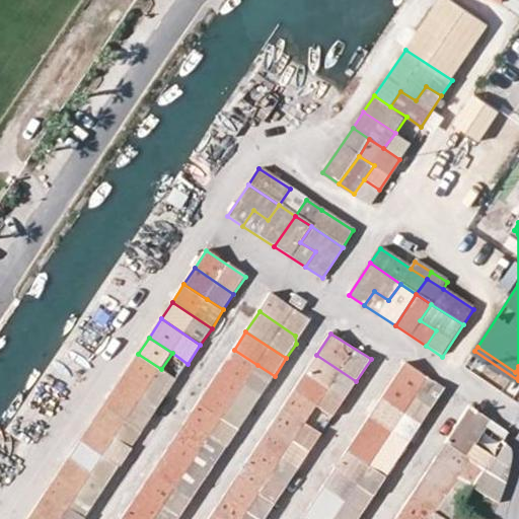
[(222,369),(262,394),(275,376),(257,365),(234,350),(222,369)]
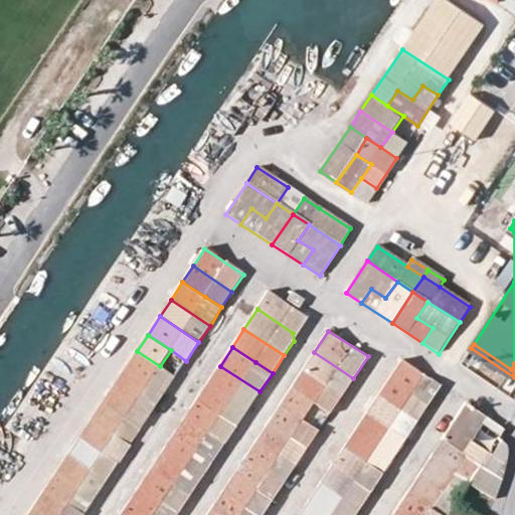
[(126,369),(164,394),(176,376),(160,366),(137,351),(126,369)]
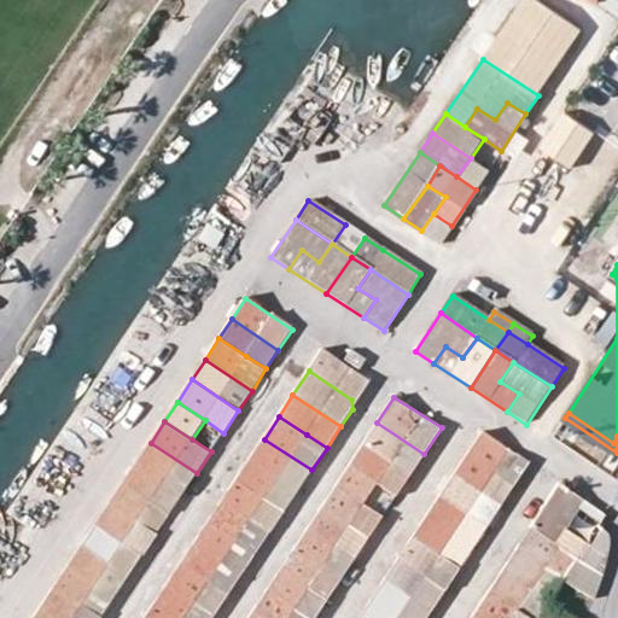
[(390,462),(409,476),(424,454),(377,423),(363,444),(390,462)]
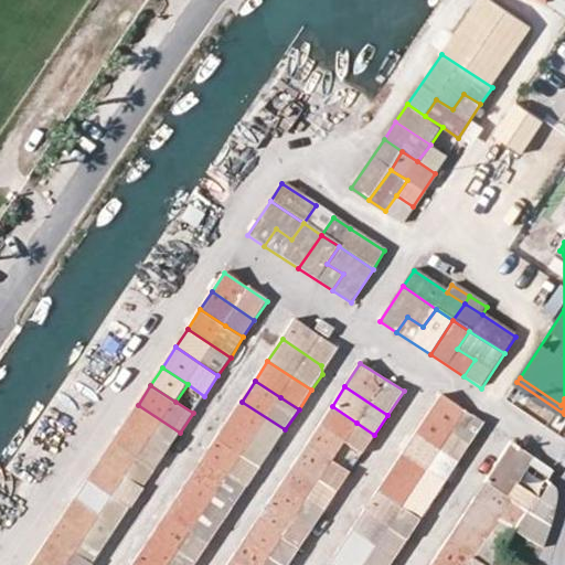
[(452,433),(470,444),(484,423),(443,395),(427,416),(452,433)]
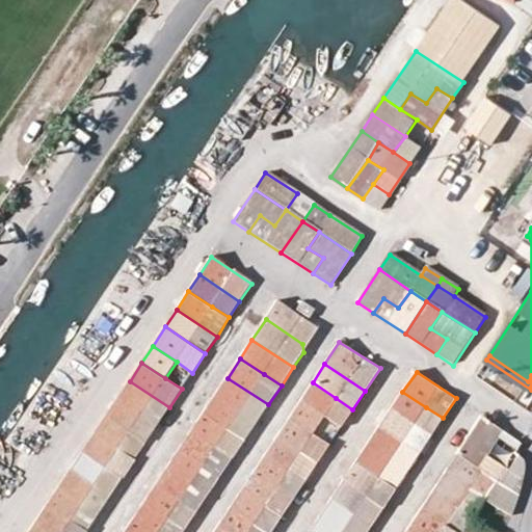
[(216,395),(258,422),(268,404),(228,378),(216,395)]
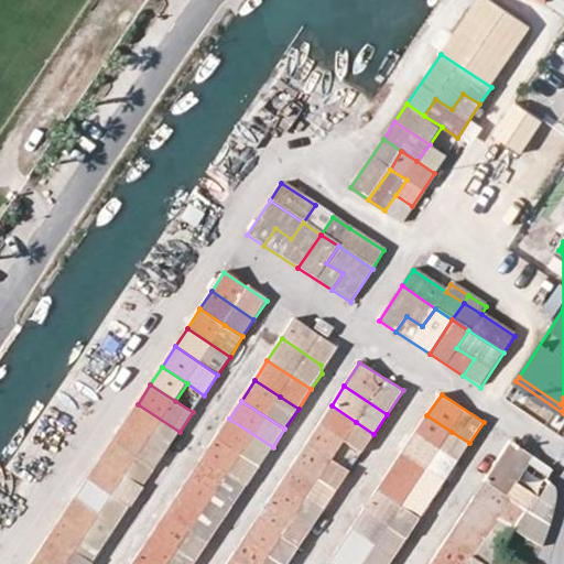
[(138,404),(125,423),(166,452),(180,432),(138,404)]
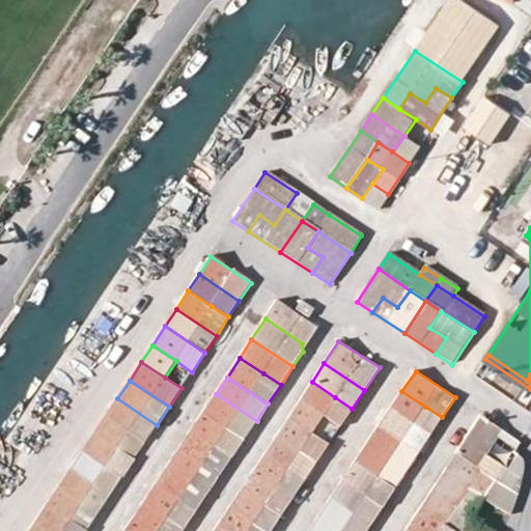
[(323,415),(340,426),(352,409),(335,397),(312,382),(300,400),(323,415)]
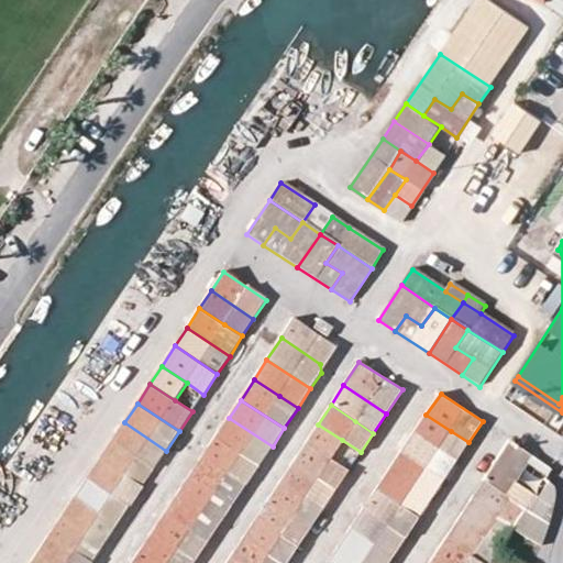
[(451,431),(426,415),(415,433),(439,449),(451,431)]
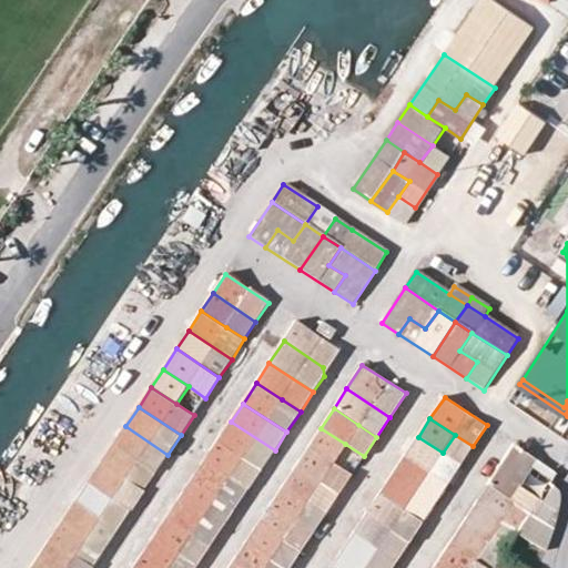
[(217,442),(262,469),(275,450),(231,422),(217,442)]
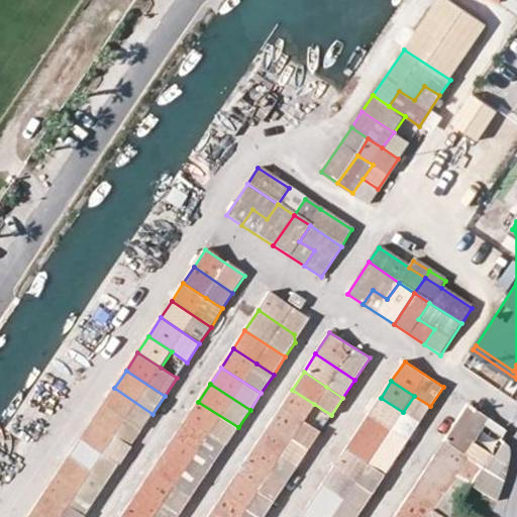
[(103,404),(141,430),(152,414),(114,388),(103,404)]
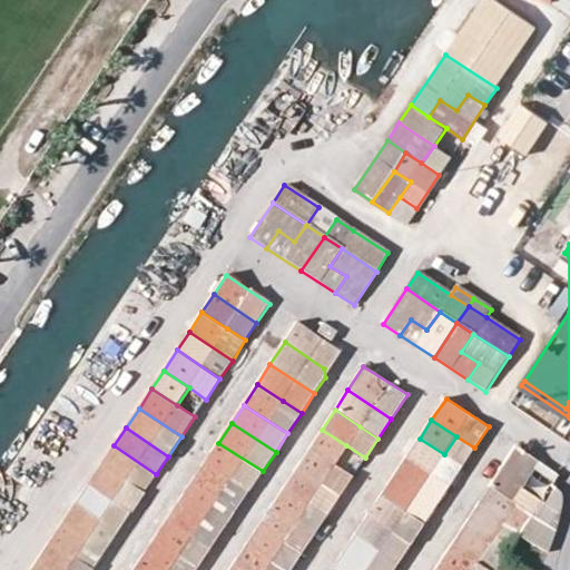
[(322,430),(310,448),(334,465),(346,445),(322,430)]
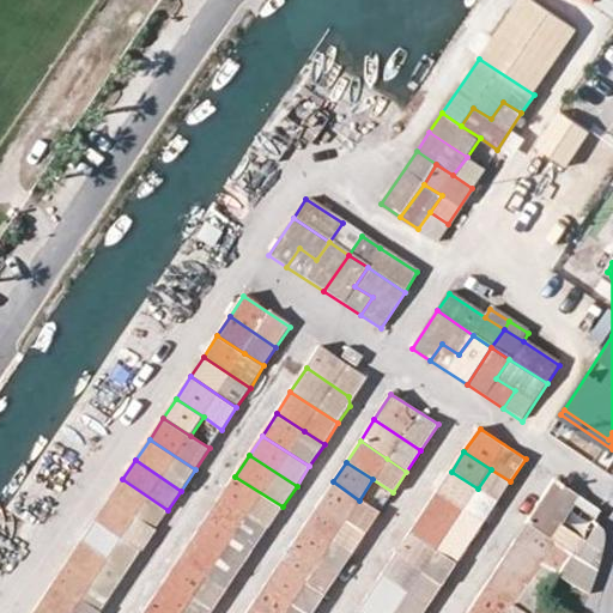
[(463,509),(484,522),(497,502),(478,489),(451,472),(438,492),(463,509)]
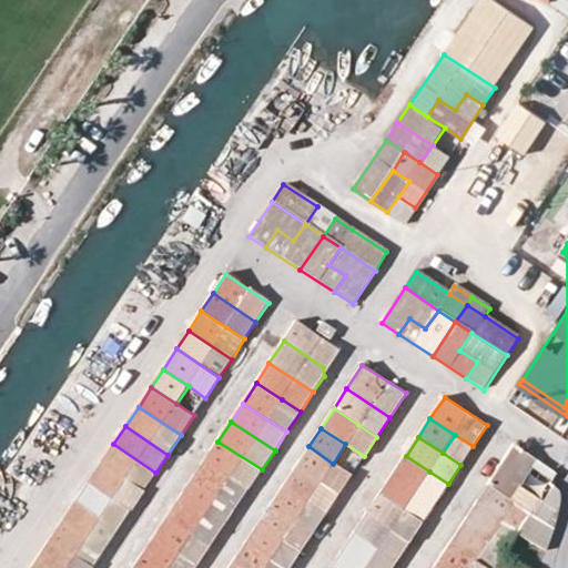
[(249,489),(262,469),(217,442),(204,460),(230,477),(249,489)]
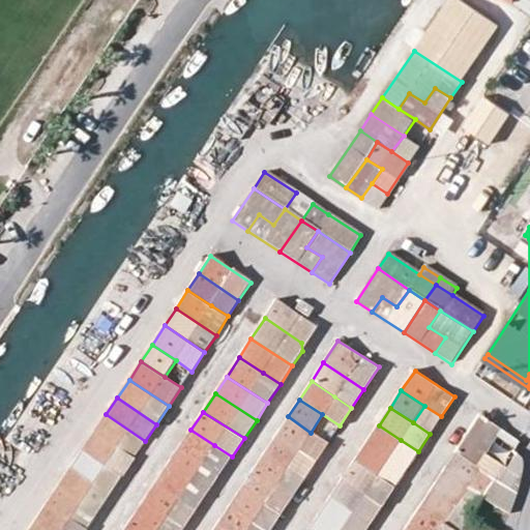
[(94,433),(134,459),(145,441),(106,414),(94,433)]
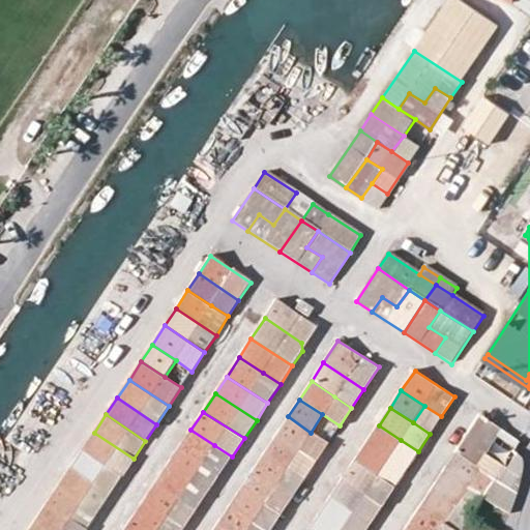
[(504,432),(480,415),(468,434),(492,449),(504,432)]
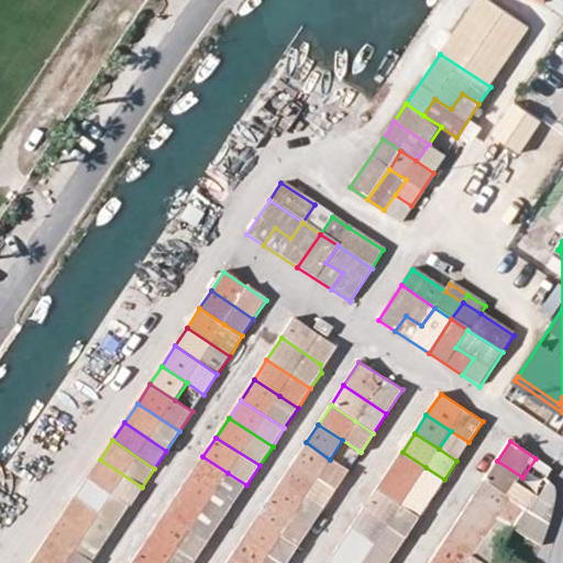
[(318,478),(335,490),(348,471),(330,460),(306,442),(294,462),(318,478)]
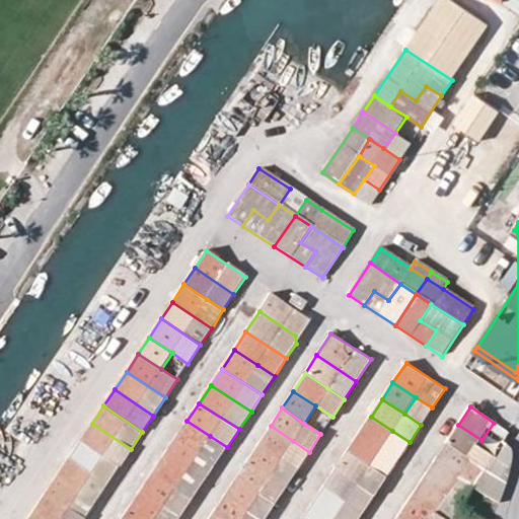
[(392,431),(371,417),(359,434),(381,448),(392,431)]
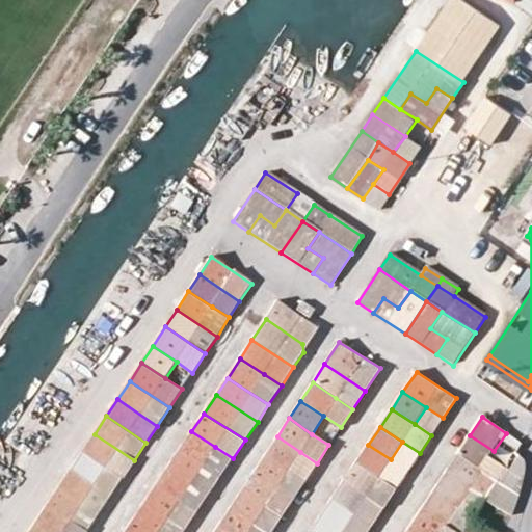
[(181,449),(221,475),(233,458),(215,447),(191,431),(181,449)]
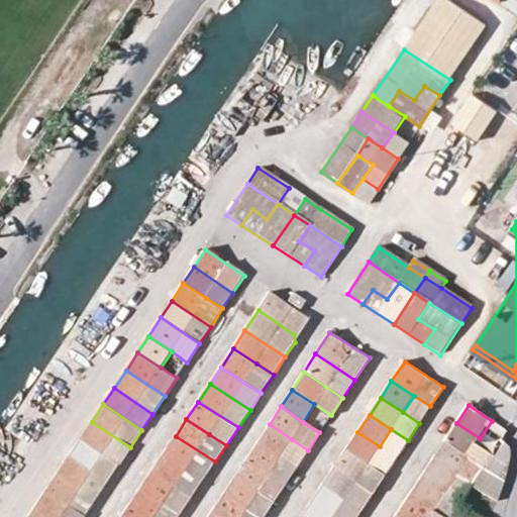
[(80,439),(119,464),(130,447),(92,422),(80,439)]
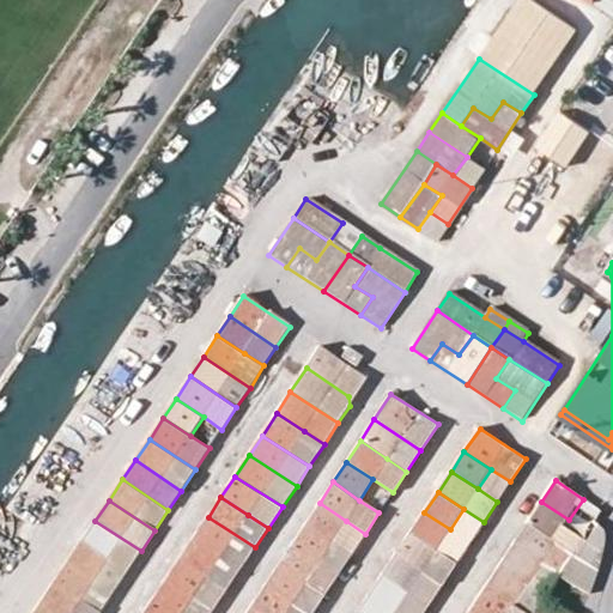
[(569,520),(541,502),(527,525),(554,541),(569,520)]
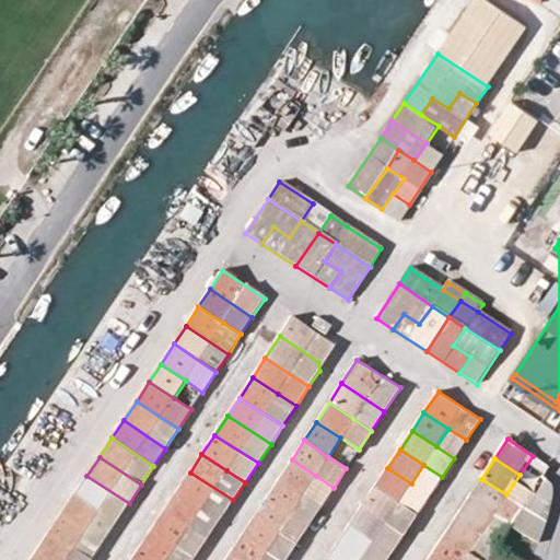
[(316,476),(292,459),(279,478),(304,494),(316,476)]
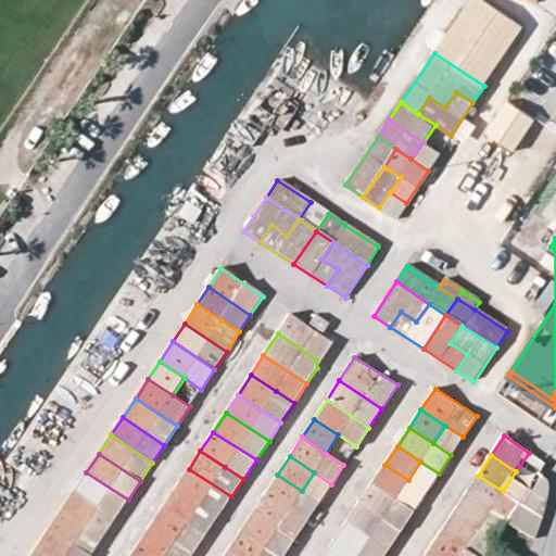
[(408,480),(384,465),(371,484),(396,500),(408,480)]
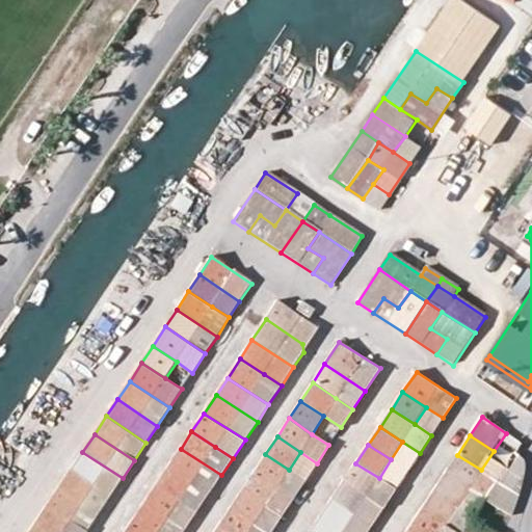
[(169,466),(210,493),(221,475),(181,449),(169,466)]
